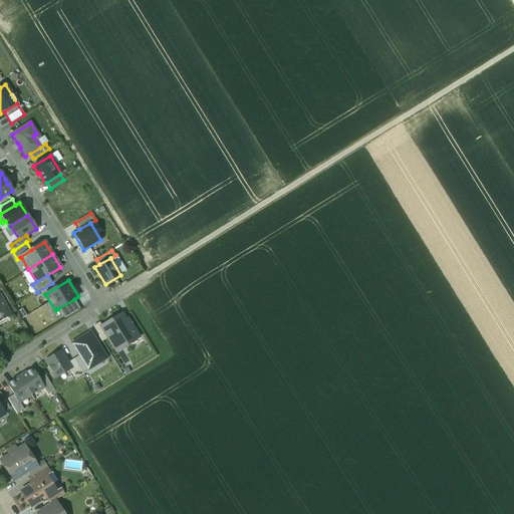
[(0,296),(0,320),(10,315),(0,296)]
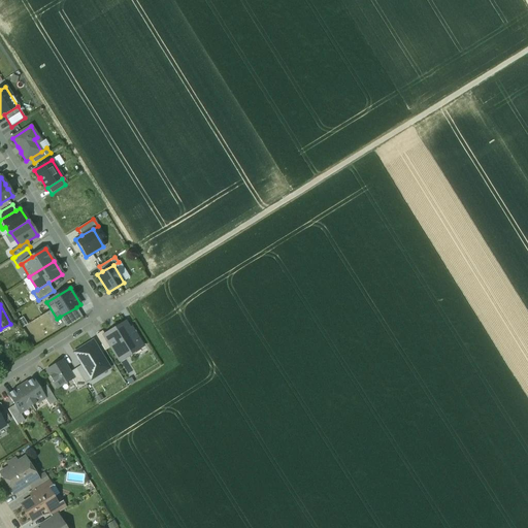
[(76,307),(60,317),(66,327),(83,318),(76,307)]
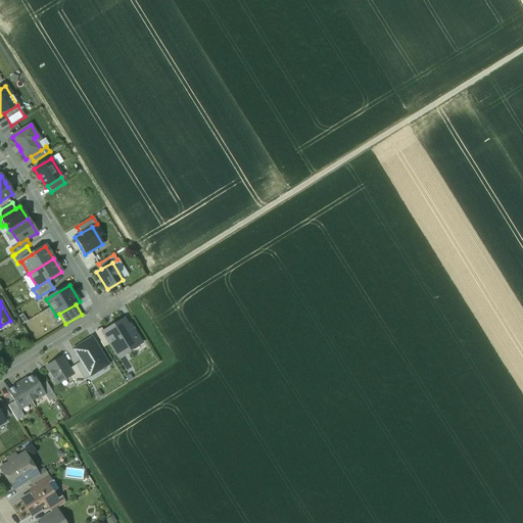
[(128,327),(125,321),(104,333),(106,337),(100,341),(104,348),(110,344),(117,355),(138,343),(133,335),(136,333),(131,325),(128,327)]
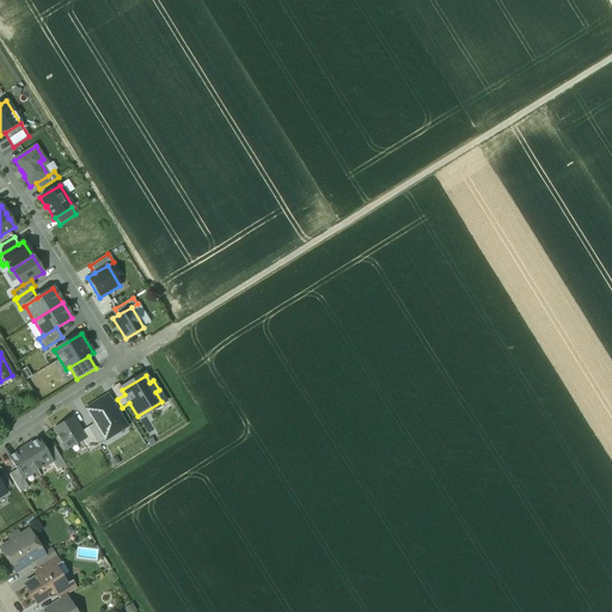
[(122,390),(120,385),(111,390),(117,399),(124,395),(122,390)]
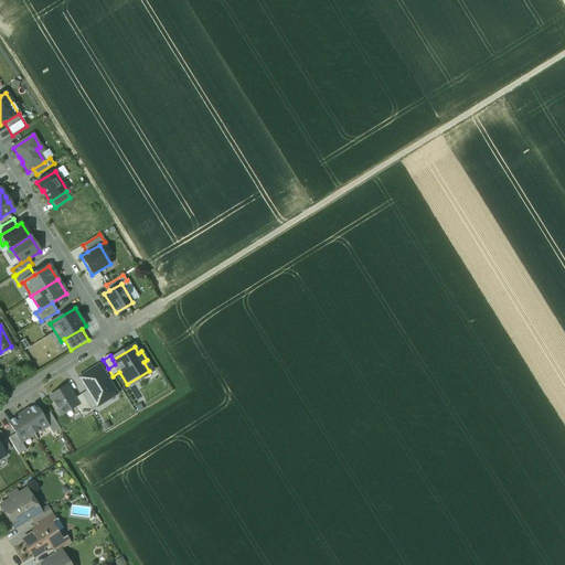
[(96,404),(104,400),(105,402),(116,394),(98,366),(88,372),(89,373),(81,379),(87,391),(96,404)]
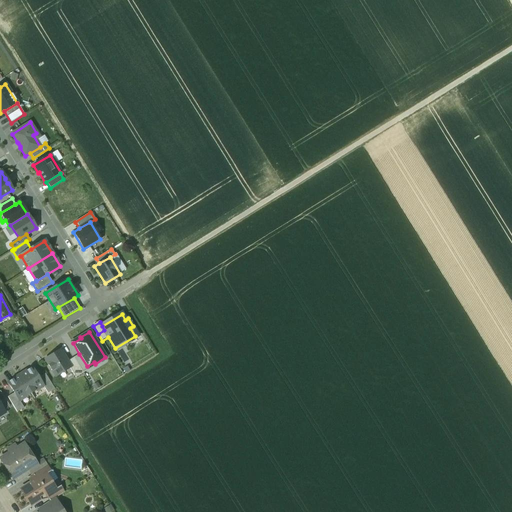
[(60,350),(44,359),(55,377),(69,368),(71,367),(67,361),(60,350)]
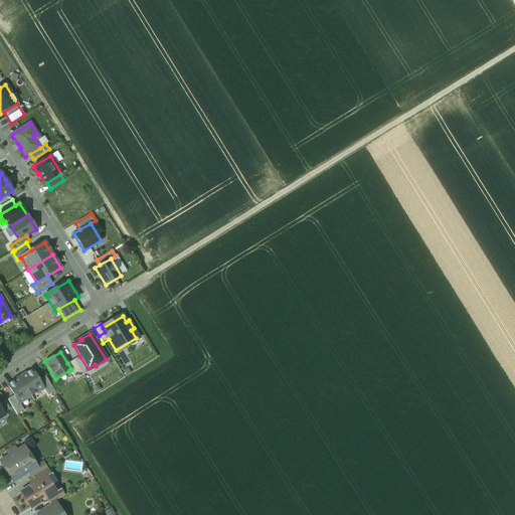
[(79,356),(73,360),(83,375),(90,371),(88,368),(79,356)]
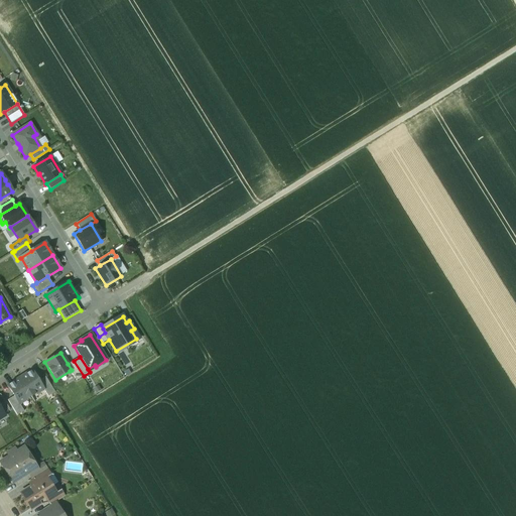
[(74,361),(68,364),(72,370),(70,371),(76,381),(84,376),(74,361)]
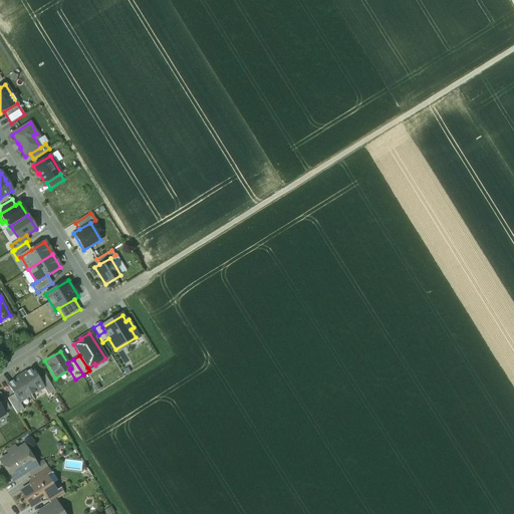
[(32,369),(20,376),(31,396),(43,388),(38,379),(32,369)]
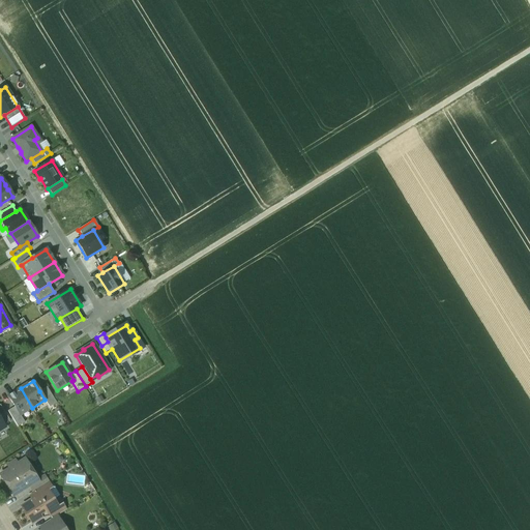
[(47,387),(39,391),(45,400),(50,408),(56,403),(47,387)]
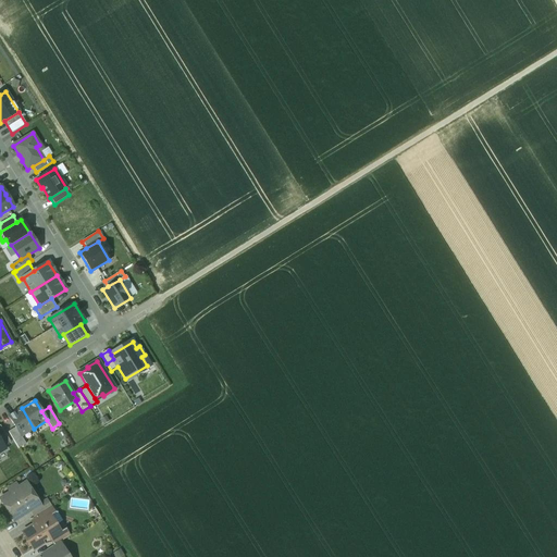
[(8,416),(15,428),(21,436),(34,429),(22,408),(8,416)]
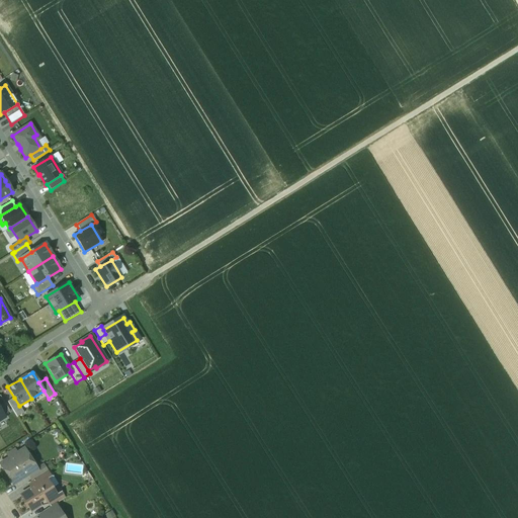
[(0,396),(0,409),(3,415),(9,412),(0,396)]
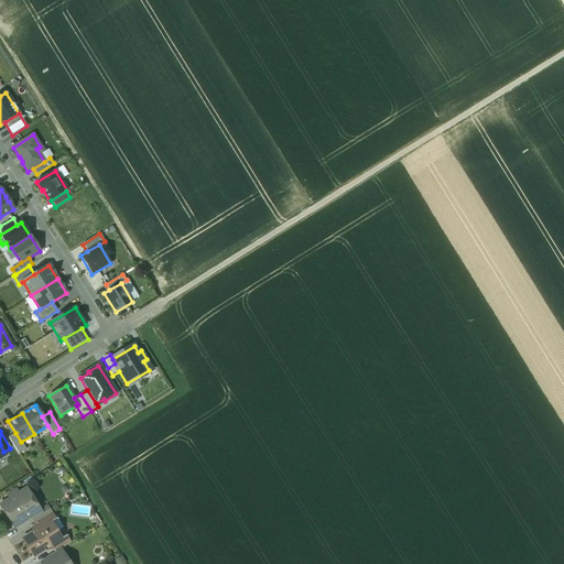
[(21,442),(15,433),(8,437),(19,454),(26,449),(21,442)]
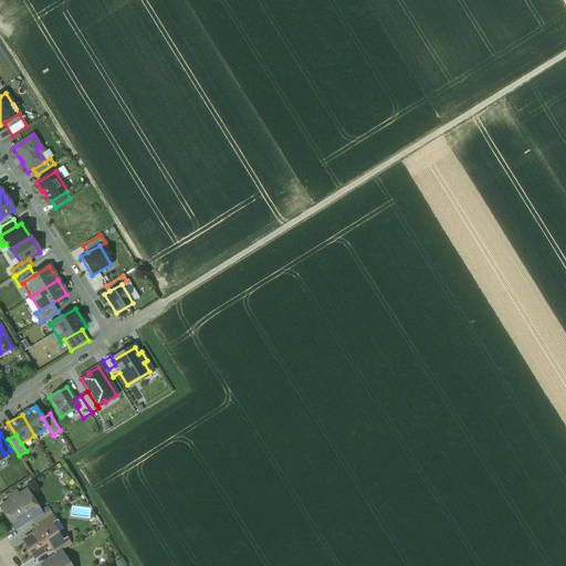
[(28,490),(1,506),(14,528),(32,517),(33,519),(42,513),(41,512),(41,511),(35,514),(29,503),(34,500),(28,490)]
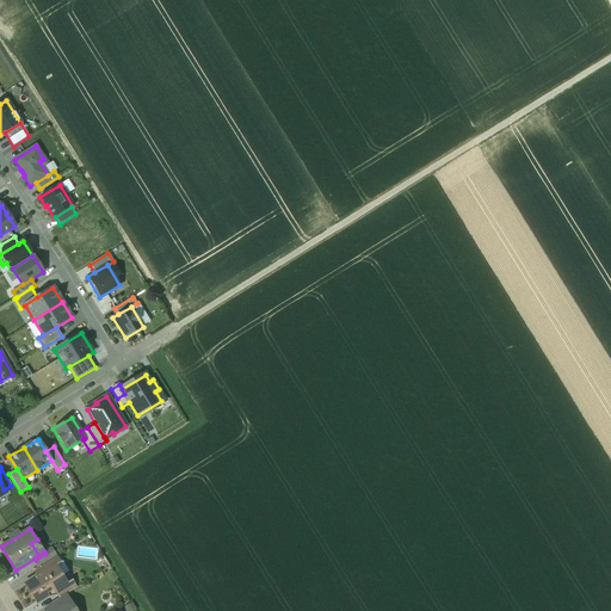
[(44,551),(37,539),(31,543),(38,555),(44,551)]
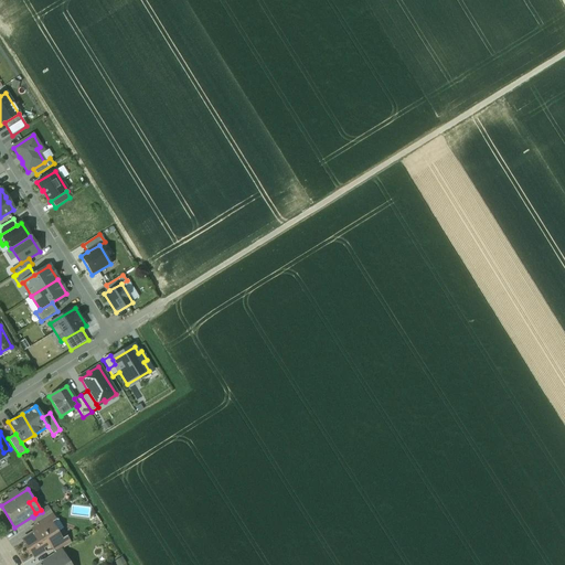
[(51,514),(48,508),(41,511),(42,512),(33,518),(36,523),(51,514)]
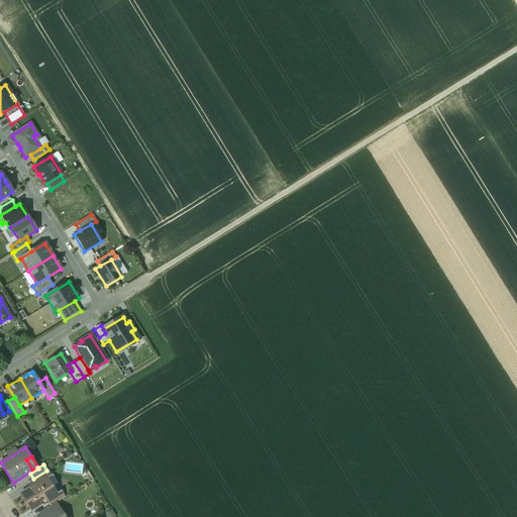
[(33,479),(32,479),(36,484),(45,479),(49,476),(46,471),(33,479)]
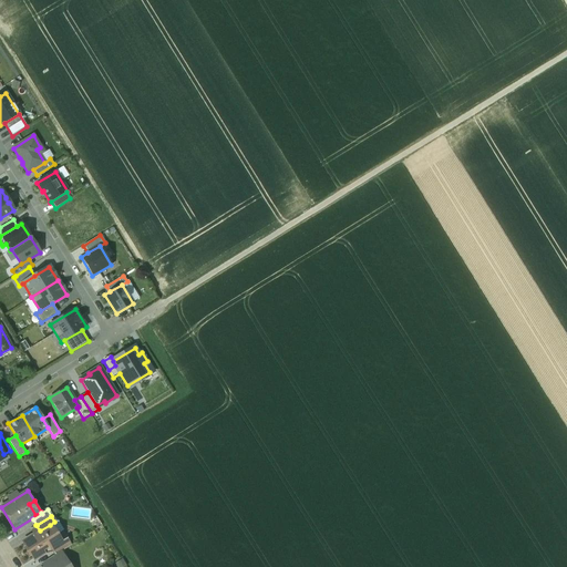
[(40,531),(23,542),(27,547),(26,547),(30,555),(31,554),(34,559),(51,549),(61,543),(50,525),(40,531)]
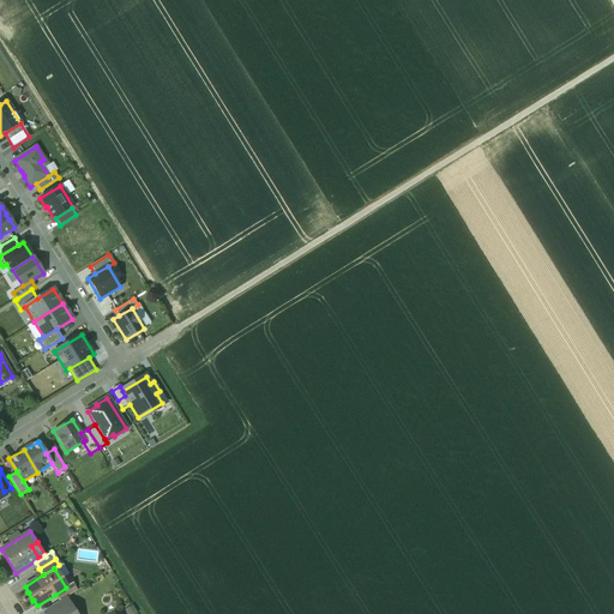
[(66,588),(55,595),(59,602),(66,597),(76,591),(72,585),(66,588)]
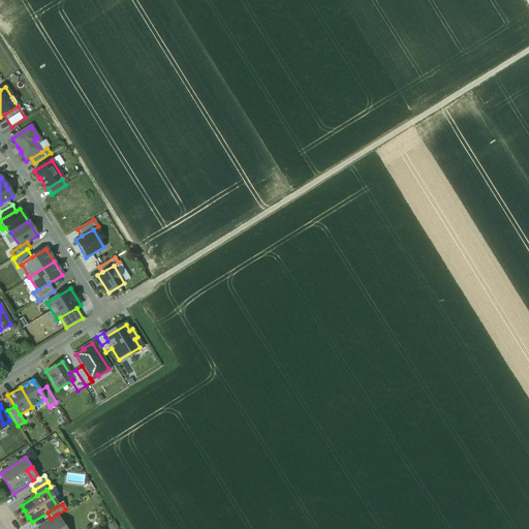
[(51,519),(44,522),(48,528),(60,521),(61,520),(57,515),(51,519)]
